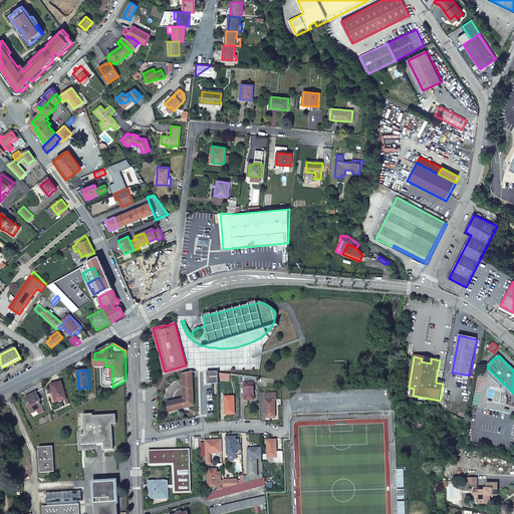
[(219,378),(219,372),(219,370),(207,371),(208,382),(219,382),(219,378)]
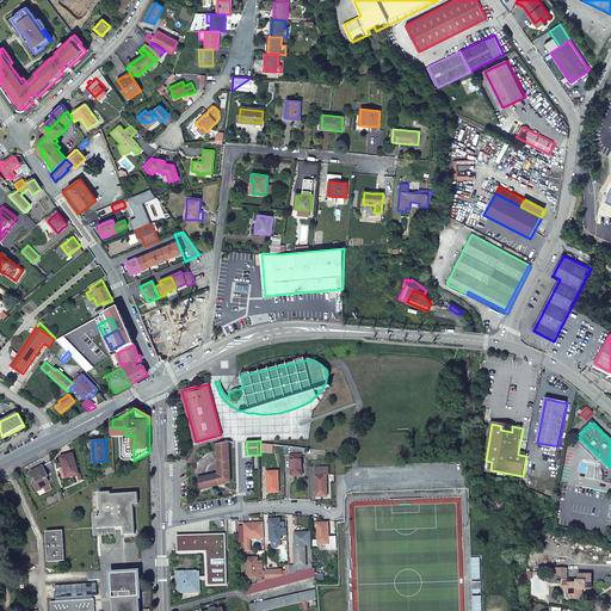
[(229,442),(216,445),(218,474),(198,477),(202,491),(232,482),(229,442)]
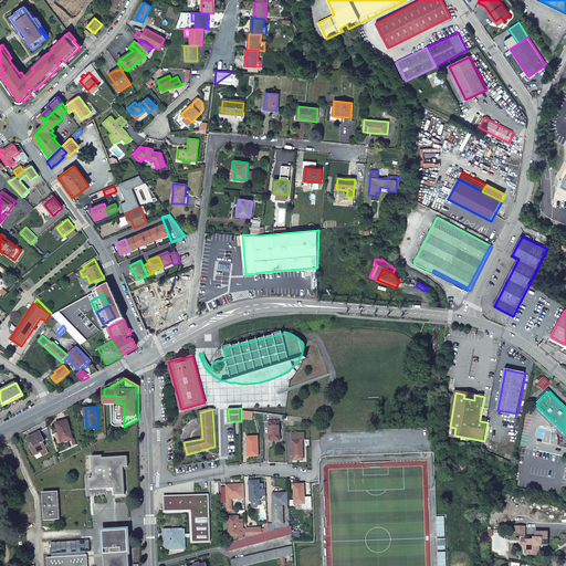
[(283,420),(283,416),(263,413),(263,421),(269,421),(270,441),(280,440),(280,420),(283,420)]
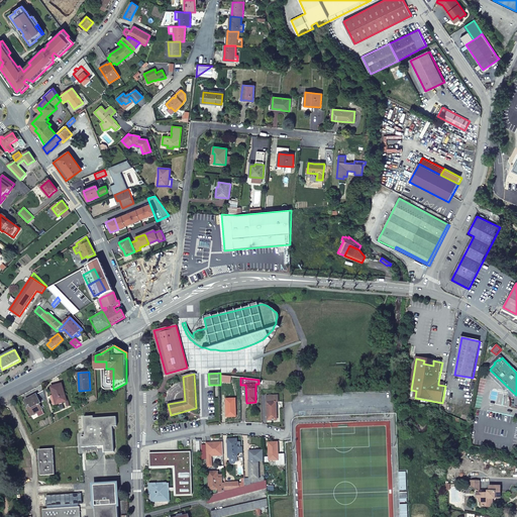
[(63,384),(52,387),(54,396),(56,395),(58,404),(66,402),(68,407),(70,406),(63,384)]
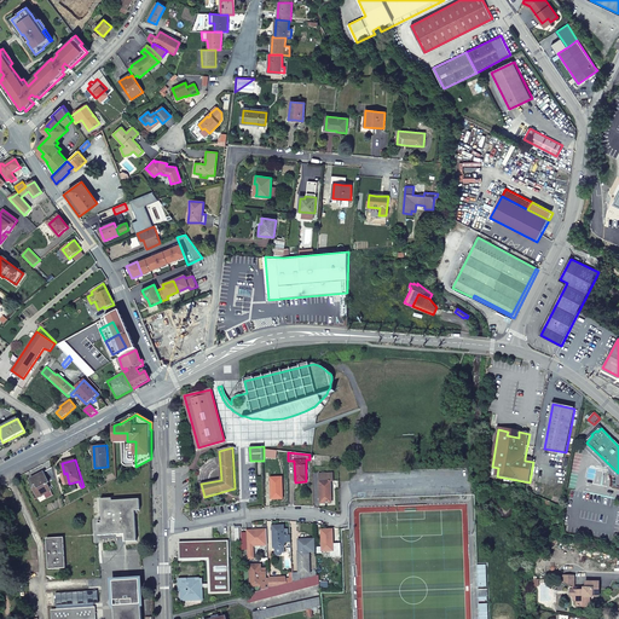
[(52,468),(30,479),(34,485),(36,484),(38,486),(33,489),(39,498),(51,491),(47,484),(56,480),(52,468)]
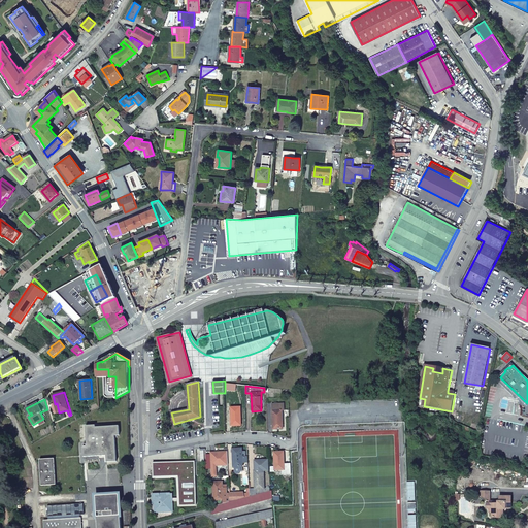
[(284,404),(272,404),(273,429),(283,428),(282,410),(284,410),(284,404)]
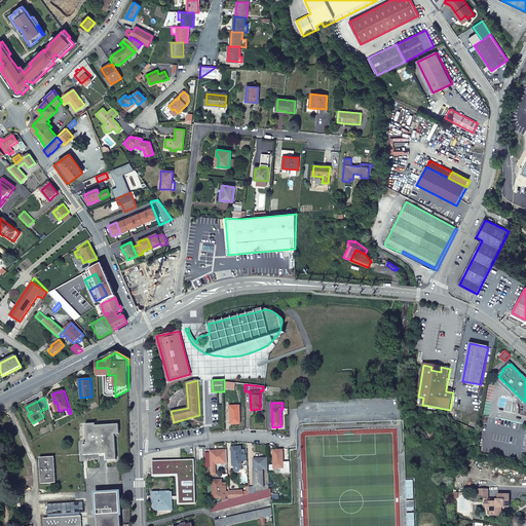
[(239,406),(230,406),(231,423),(240,423),(239,406)]
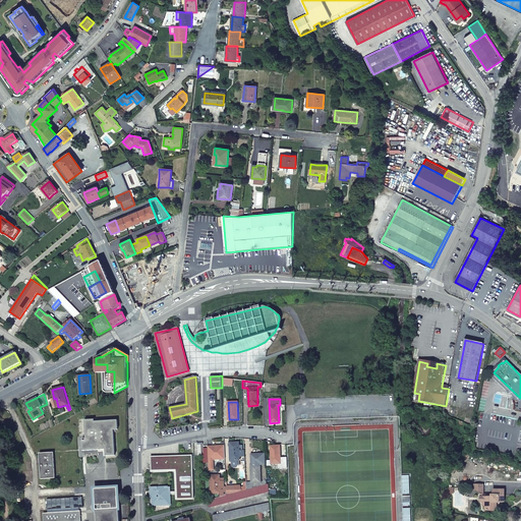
[(95,419),(85,419),(87,441),(82,441),(82,450),(106,449),(106,456),(116,455),(114,430),(118,430),(118,420),(95,421),(95,419)]
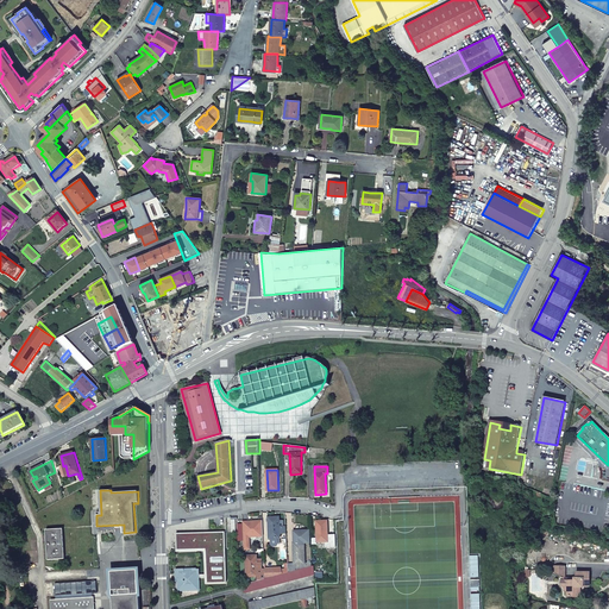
[(280,518),(269,518),(269,539),(281,539),(280,518)]
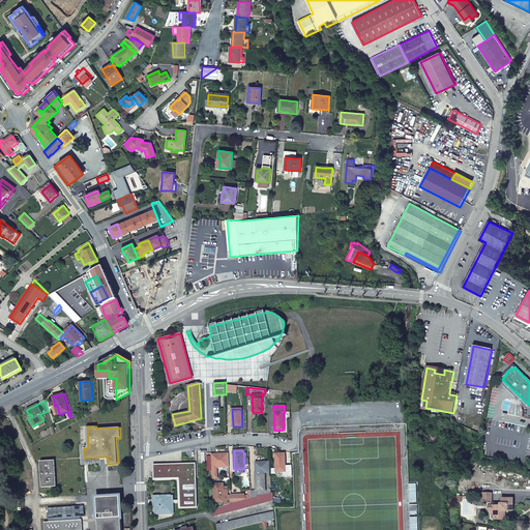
[(286,471),(285,453),(275,454),(275,468),(271,468),(271,474),(276,474),(276,472),(286,471)]
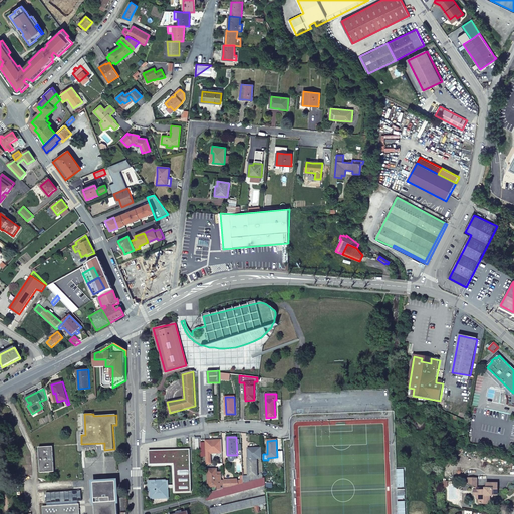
[(53,446),(39,447),(41,473),(55,472),(53,446)]
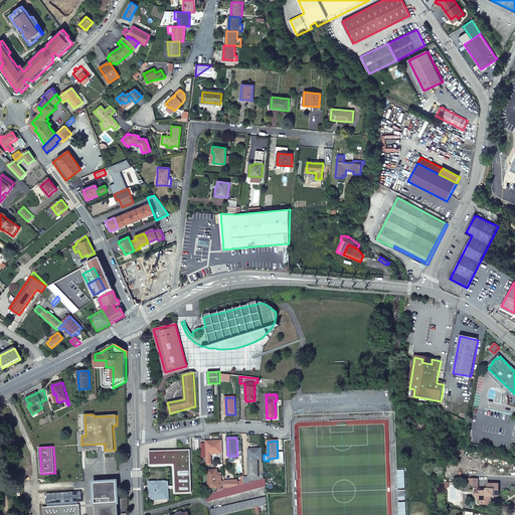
[(243,482),(244,484),(259,481),(258,459),(263,459),(263,449),(248,450),(248,460),(247,460),(248,477),(243,478),(243,482)]
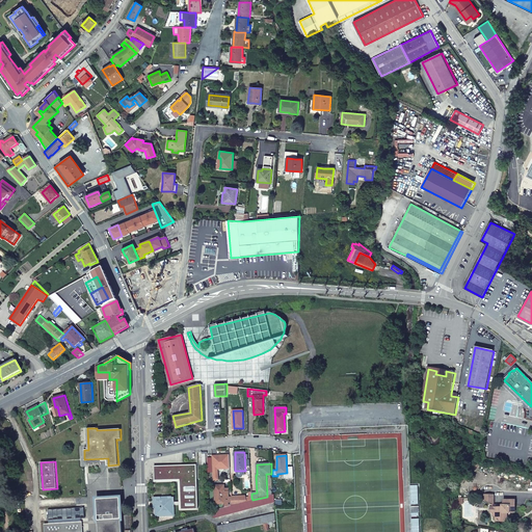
[(175,516),(175,505),(179,505),(179,511),(197,510),(196,464),(153,466),(154,483),(178,482),(179,502),(174,502),(174,497),(155,497),(155,498),(153,498),(153,505),(155,505),(156,516),(175,516)]
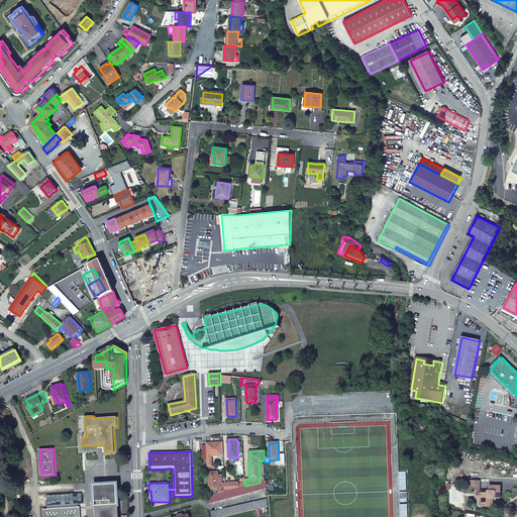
[(210,495),(219,493),(218,484),(223,484),(222,478),(218,478),(218,475),(218,472),(209,473),(209,493),(210,495)]
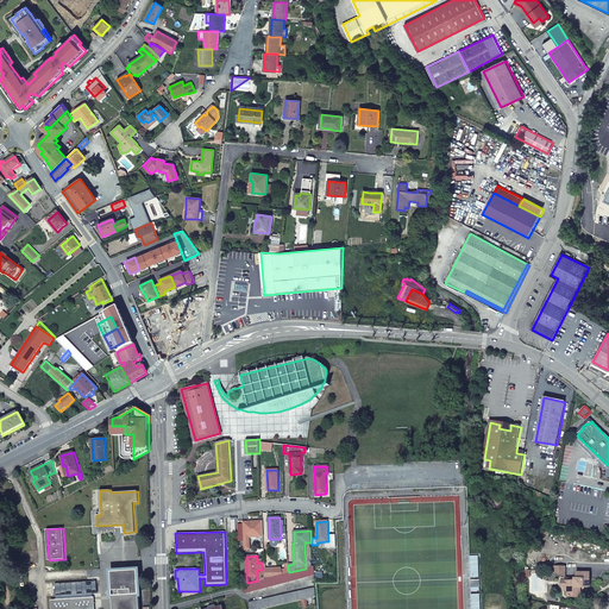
[(478,556),(469,556),(470,577),(478,577),(478,556)]
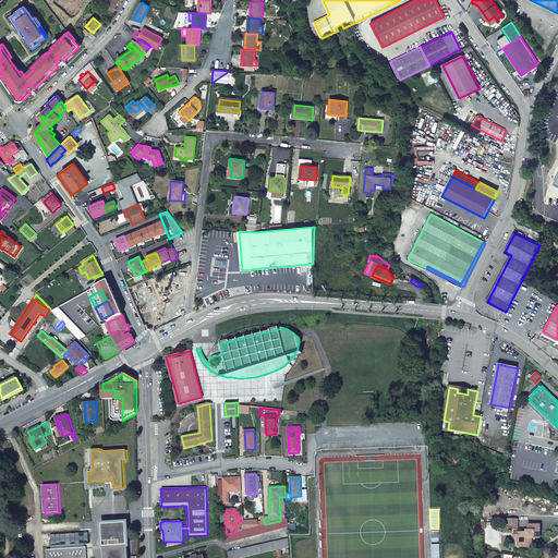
[(229,543),(288,526),(288,519),(286,520),(280,521),(265,524),(243,530),(237,532),(227,534),(229,543)]
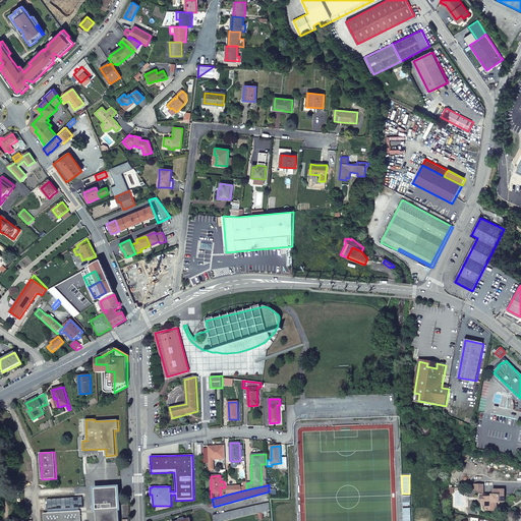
[(226,486),(227,495),(247,489),(246,487),(241,487),(241,485),(226,486)]
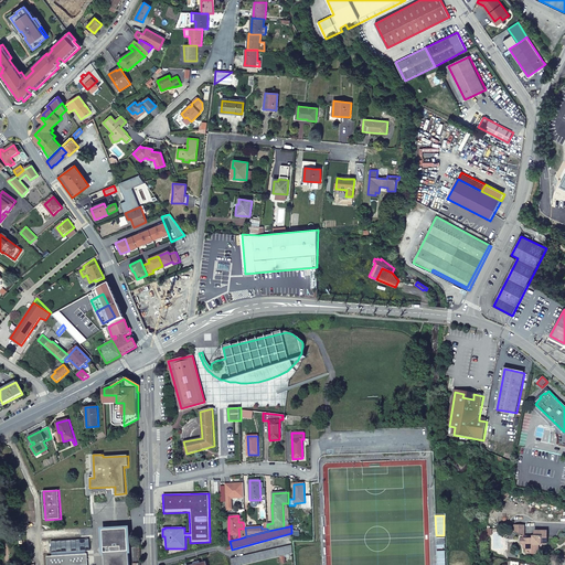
[(512,532),(524,537),(524,526),(512,526),(512,532)]
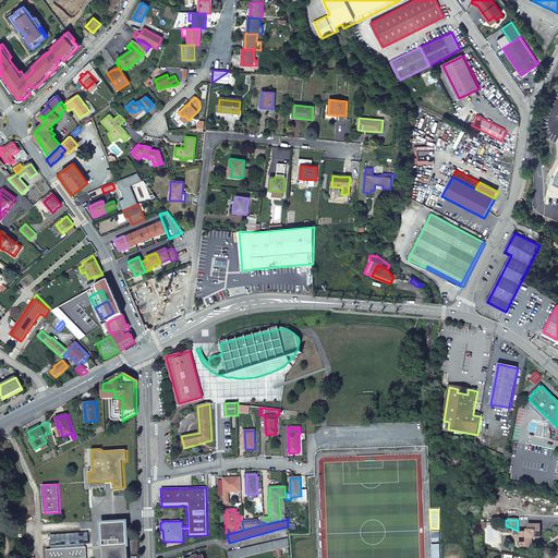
[(101,524),(104,546),(106,546),(106,541),(125,538),(125,545),(128,545),(126,522),(101,524)]
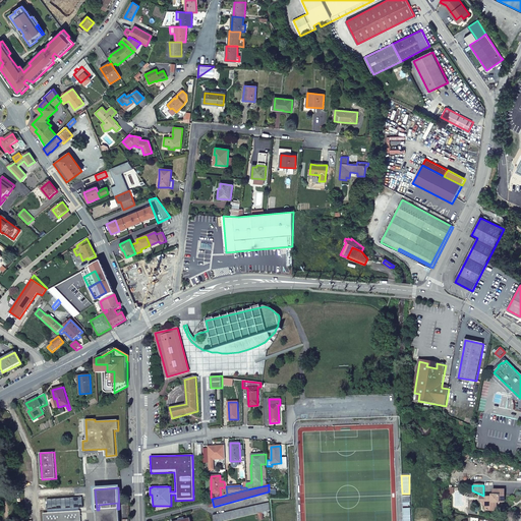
[(493,496),(485,496),(485,506),(485,511),(496,511),(496,503),(498,503),(498,502),(498,500),(504,500),(504,490),(493,490),(493,496)]
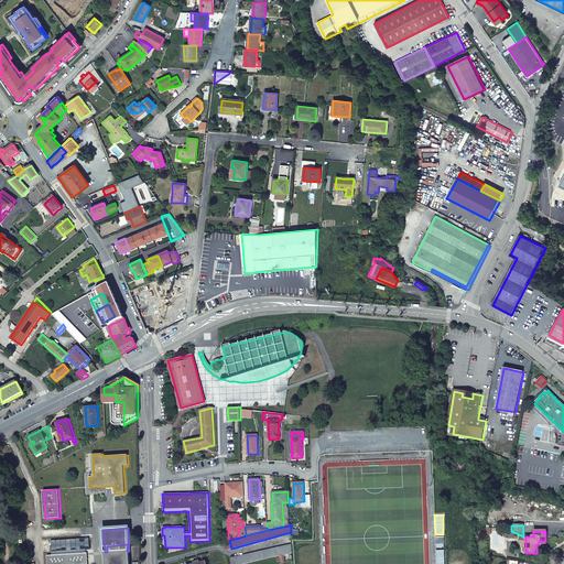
[(63,546),(64,554),(71,554),(71,550),(93,549),(93,544),(63,546)]
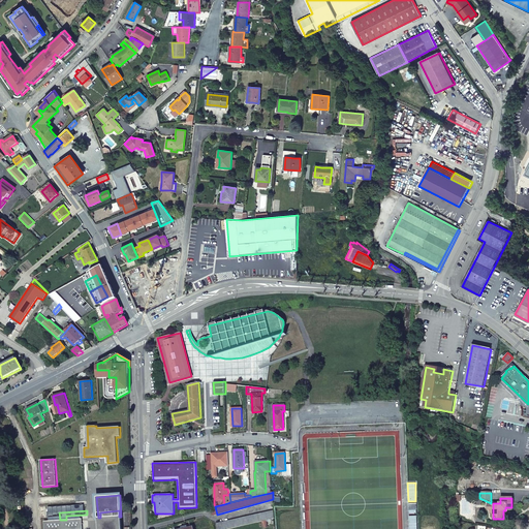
[(100,518),(98,518),(98,528),(121,528),(121,517),(119,517),(119,510),(100,512),(100,518)]
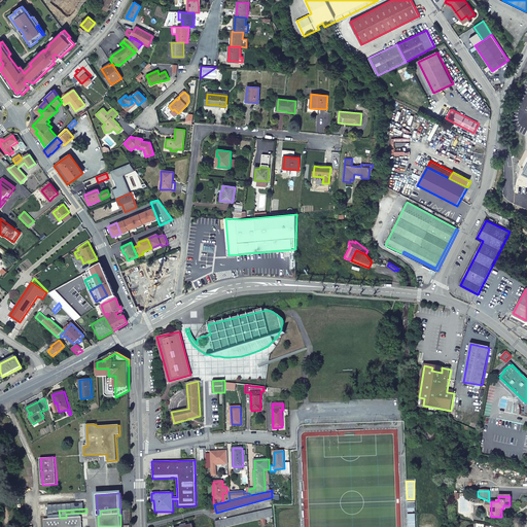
[(272,508),(216,522),(216,526),(226,526),(274,517),(272,508)]
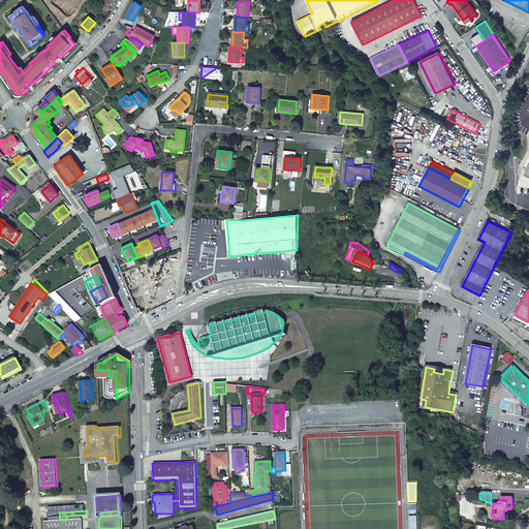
[(44,521),(44,528),(81,528),(83,528),(82,519),(66,520),(60,520),(44,521)]
